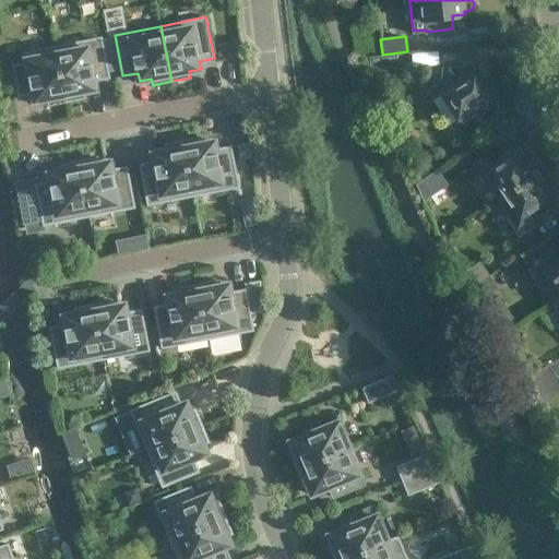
[(56,46),(67,102),(85,98),(84,92),(96,90),(95,81),(109,79),(102,37),(56,46)]
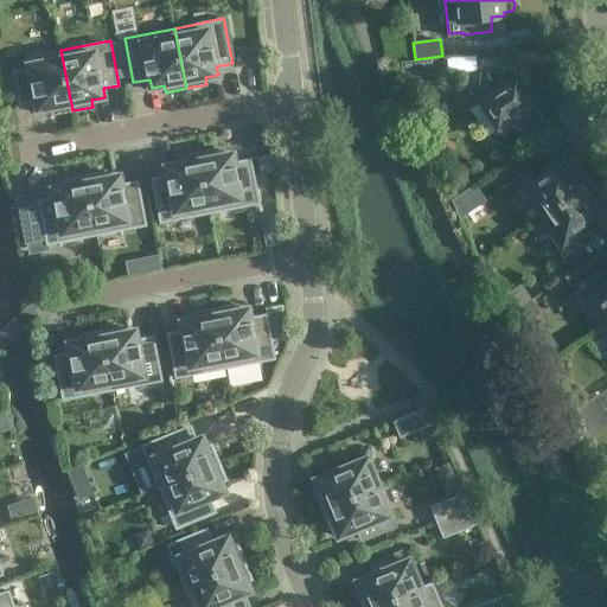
[(61,50),(11,61),(20,104),(36,102),(38,110),(51,108),(52,115),(72,110),(61,50)]
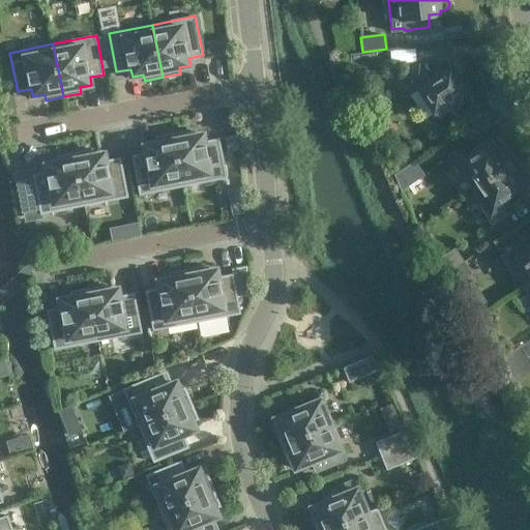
[(379,65),(378,51),(352,53),(353,67),(379,65)]
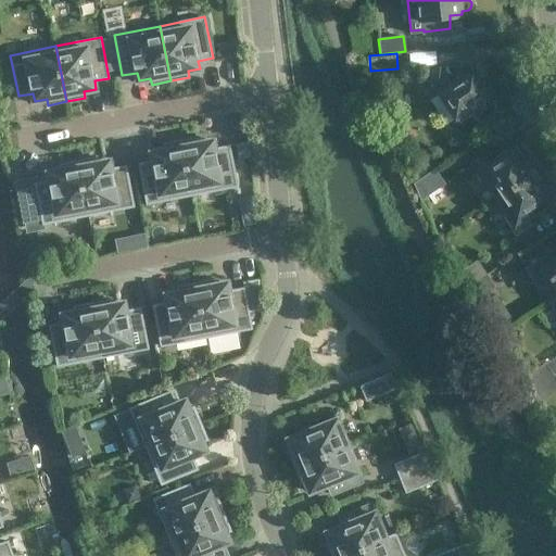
[(480,123),(498,110),(491,98),(492,98),(490,95),(494,91),(485,79),(482,81),(474,68),(451,85),(439,66),(420,79),(432,97),(439,92),(456,119),(458,118),(460,123),(475,114),(480,123)]
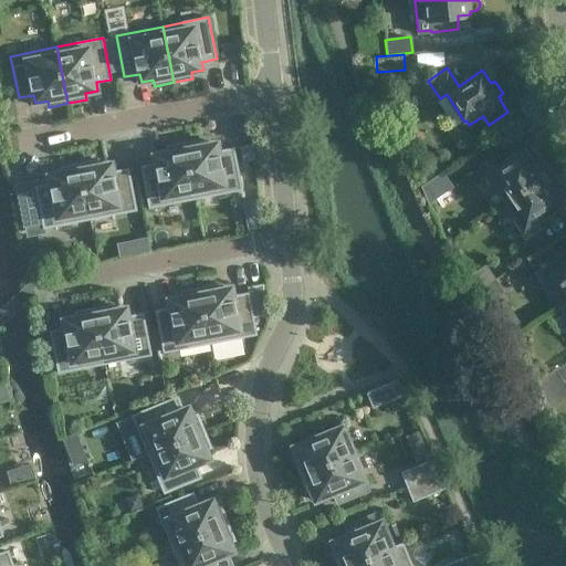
[(205,138),(185,143),(196,199),(242,189),(234,148),(219,152),(218,143),(206,145),(205,138)]
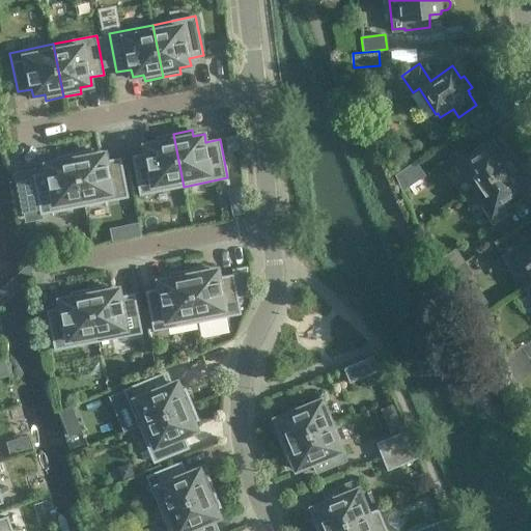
[(184,187),(173,134),(156,137),(157,143),(145,145),(147,152),(133,156),(140,195),(184,187)]
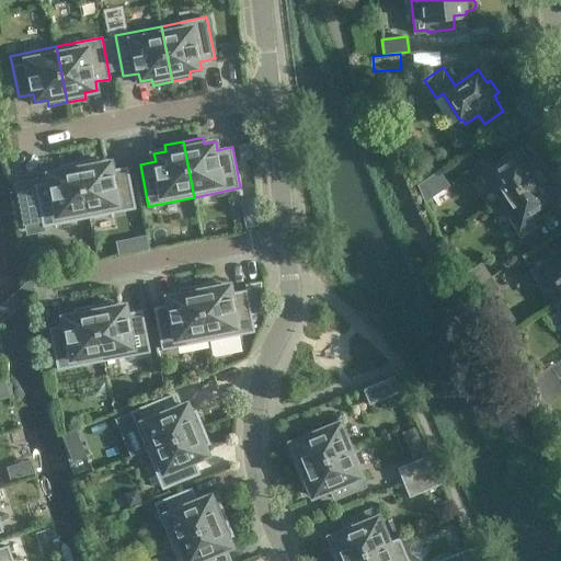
[(504,198),(547,171),(536,153),(533,156),(526,146),(495,165),(489,156),(476,164),(491,189),(495,186),(504,198)]
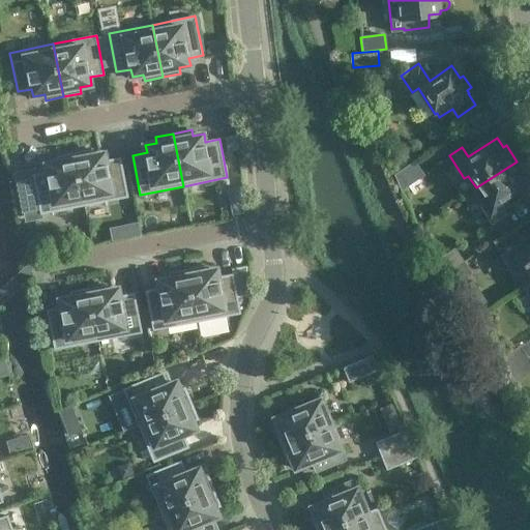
[(92,149),(75,152),(84,205),(127,197),(120,157),(107,160),(105,152),(93,155),(92,149)]
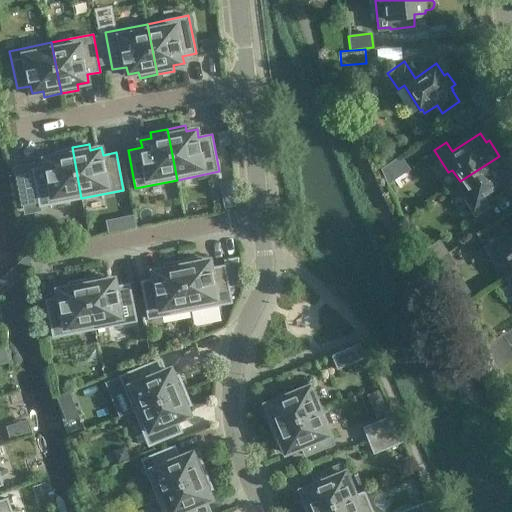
[(81,198),(72,147),(54,151),(55,156),(44,158),(46,166),(32,169),(40,206),(81,198)]
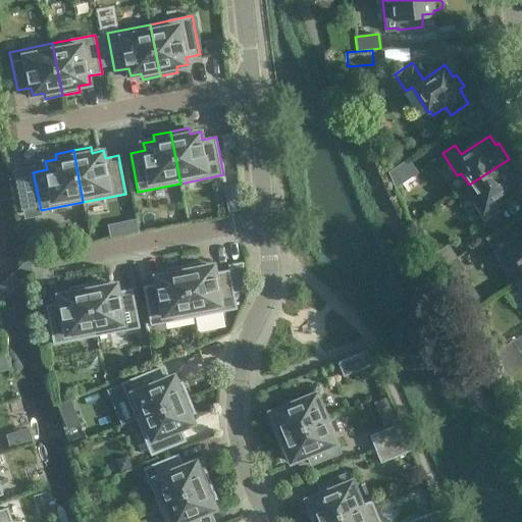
[(485,223),(501,213),(494,204),(521,186),(521,185),(516,175),(519,174),(509,159),(469,185),(476,196),(472,198),(481,212),(479,214),(485,223)]
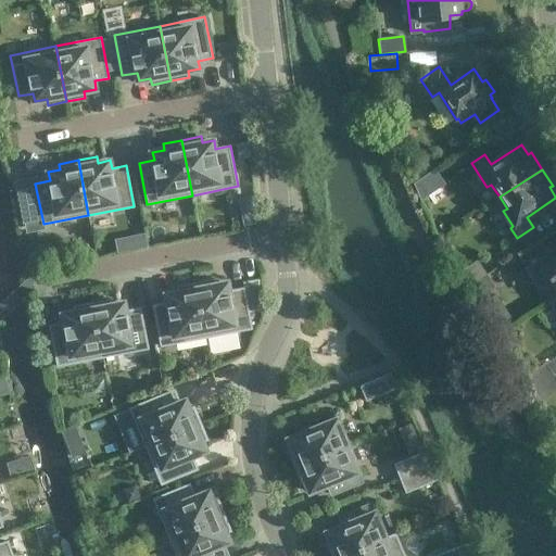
[(416,185),(424,202),(446,187),(437,172),(416,185)]
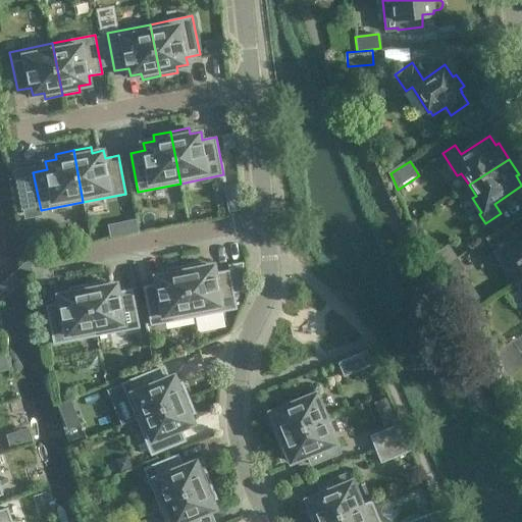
[(521,244),(521,245),(516,237),(493,252),(505,270),(512,271),(516,268),(521,265),(521,266),(521,244)]
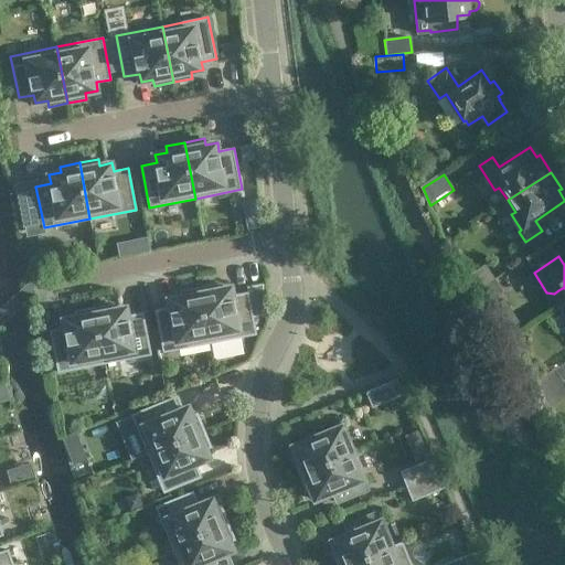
[(476,292),(497,278),(488,264),(467,277),(476,292)]
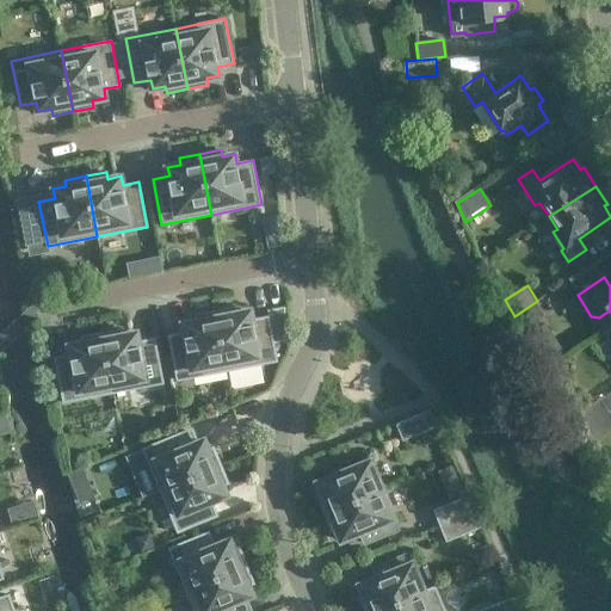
[(537,301),(514,316),(523,331),(547,315),(537,301)]
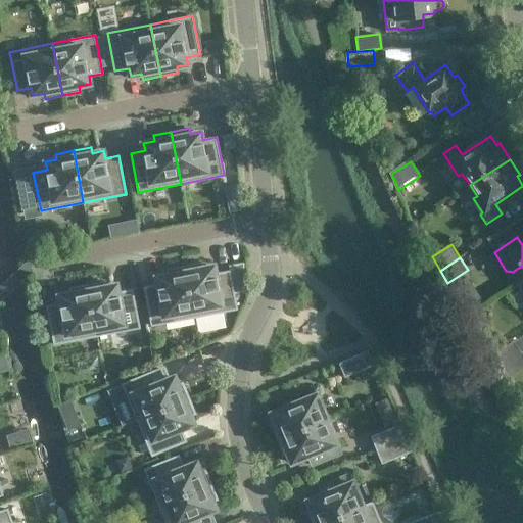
[(202,262),(185,265),(195,317),(237,308),(230,271),(217,273),(215,265),(203,268),(202,262)]
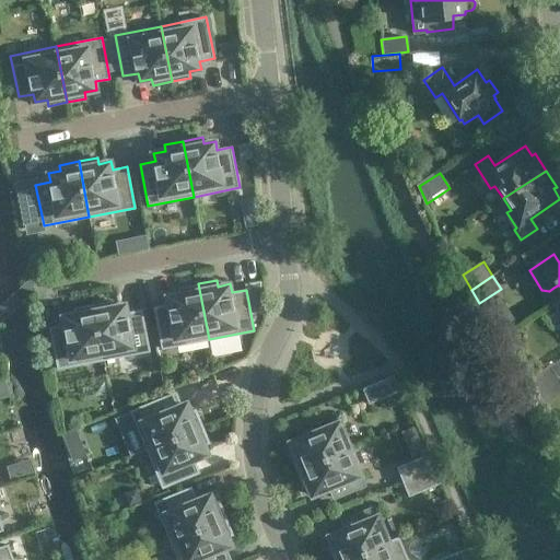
[(209,339),(198,283),(179,288),(181,293),(168,295),(170,304),(155,307),(163,348),(209,339)]
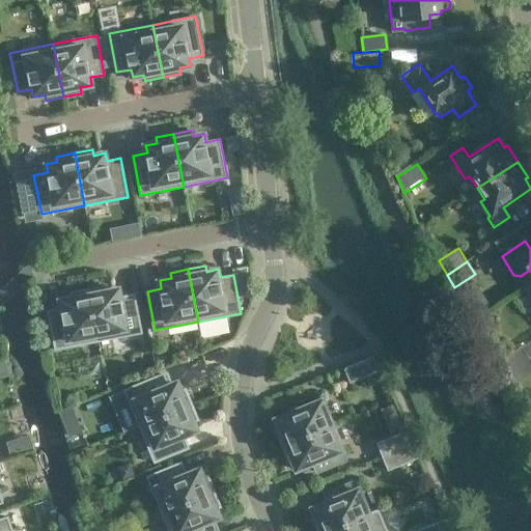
[(106,284),(88,288),(99,341),(142,332),(135,294),(120,296),(119,288),(108,290),(106,284)]
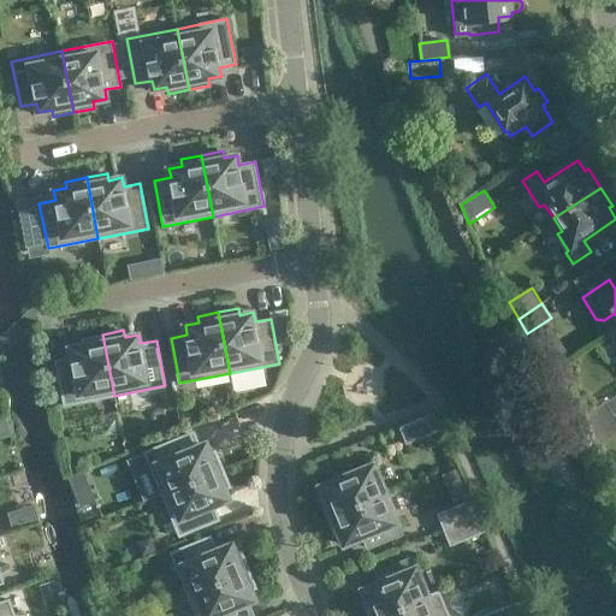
[(114,396),(102,335),(82,338),(83,345),(70,348),(71,356),(55,360),(64,406),(114,396)]
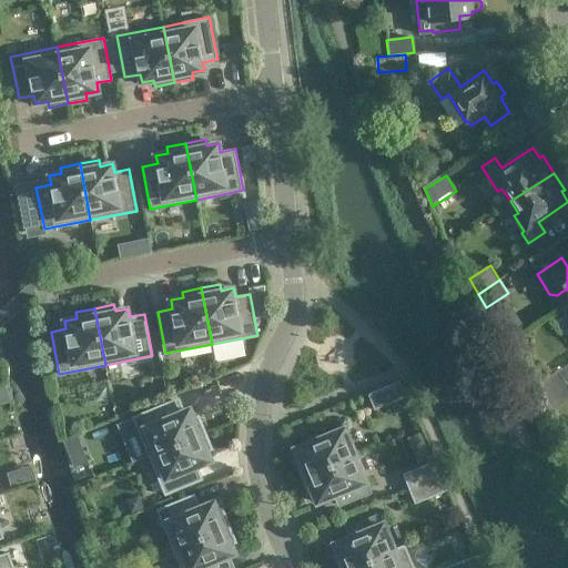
[(546,396),(567,382),(559,369),(538,384),(546,396)]
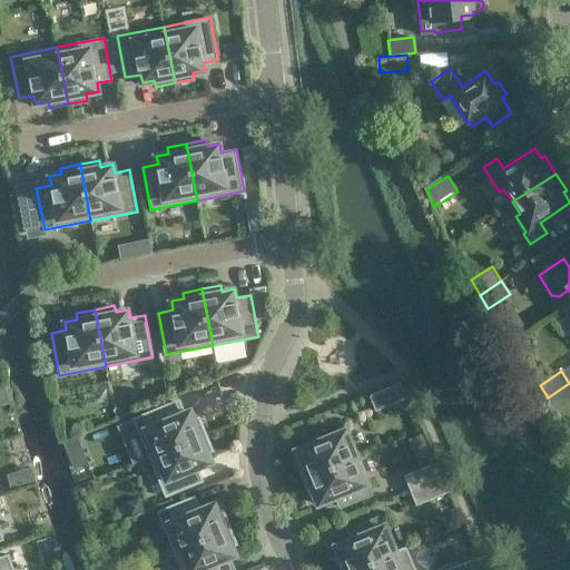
[(370,395),(376,410),(408,397),(401,382),(370,395)]
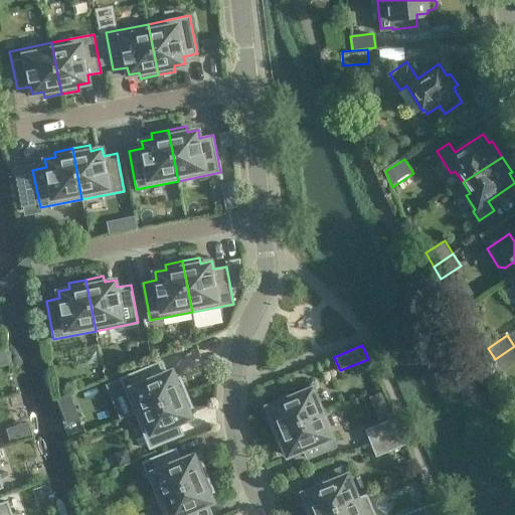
[(514,346),(495,359),(503,371),(514,363),(514,346)]
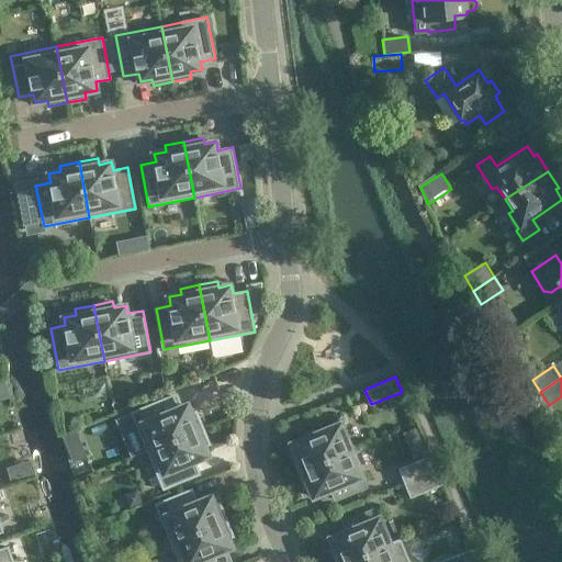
[(147,450),(203,428),(197,411),(192,413),(188,404),(164,414),(158,401),(132,412),(147,450)]
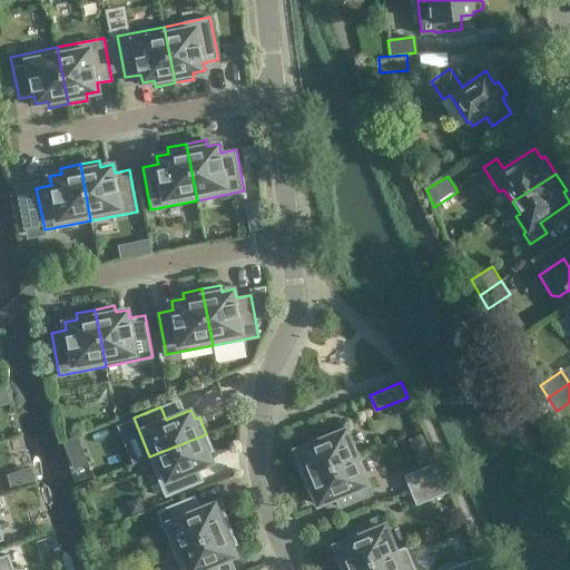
[(303,479),(357,457),(346,429),(296,450),(301,459),(295,461),(303,479)]
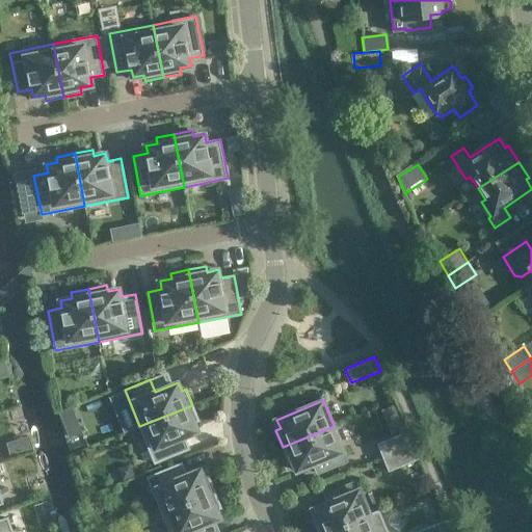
[(192,405),(139,426),(155,463),(180,453),(175,441),(197,431),(194,423),(200,421),(192,405)]
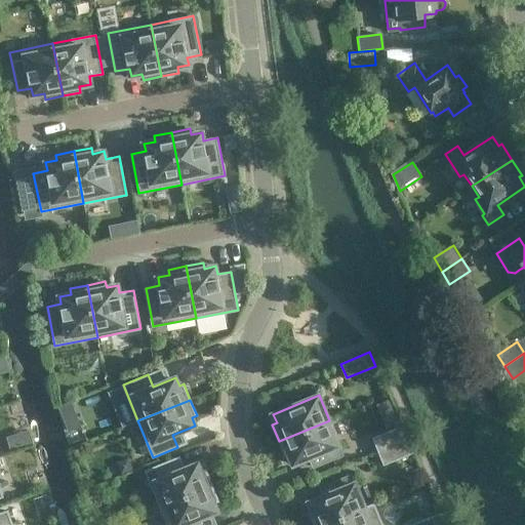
[(329,420),(279,441),(285,457),(289,455),(293,463),(339,445),(329,420)]
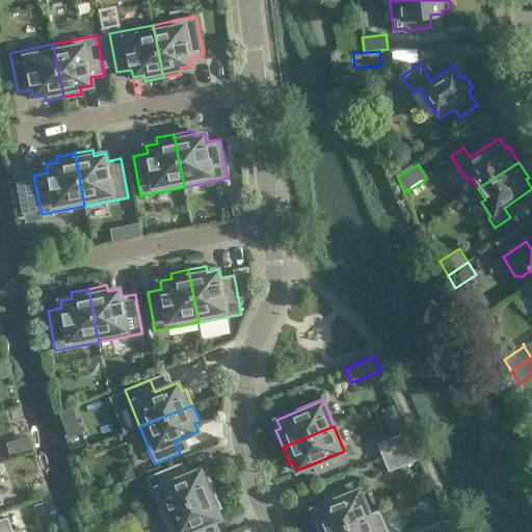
[(407,432),(398,435),(378,444),(383,457),(398,451),(413,446),(407,432)]
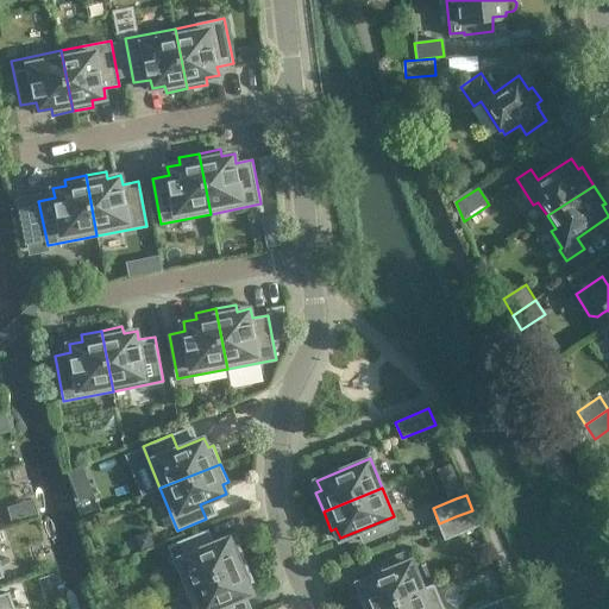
[(472,510),(456,516),(439,523),(445,539),(478,526),(472,510)]
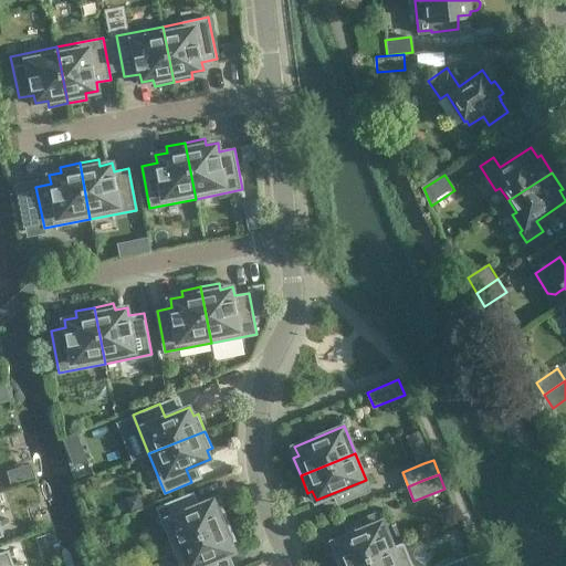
[(173,546),(229,523),(222,506),(217,509),(213,500),(188,510),(184,496),(156,507),(173,546)]
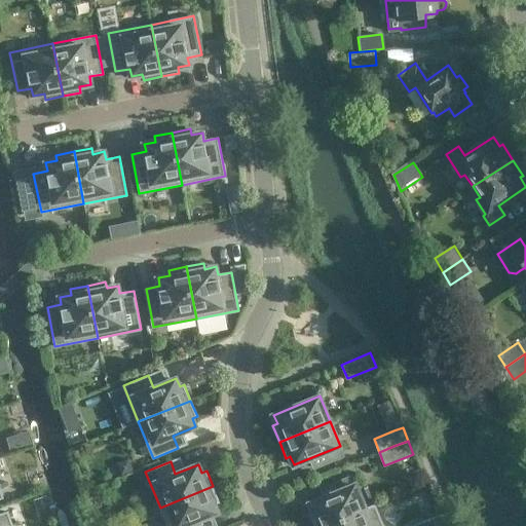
[(313,525),(325,525),(375,505),(375,504),(366,509),(355,484),(310,503),(313,512),(309,514),(313,525)]
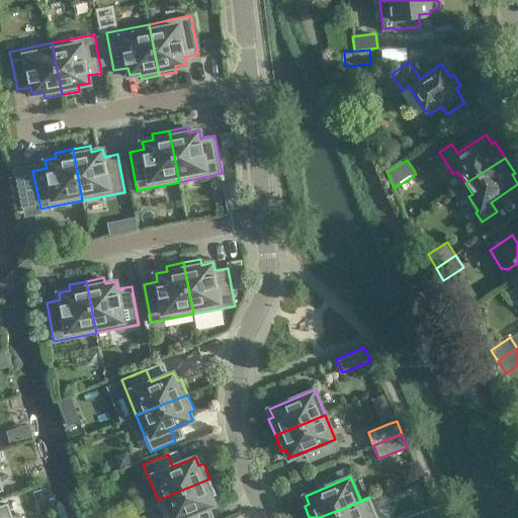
[(216,495),(209,479),(158,500),(165,517),(193,517),(192,514),(214,504),(211,496),(216,495)]
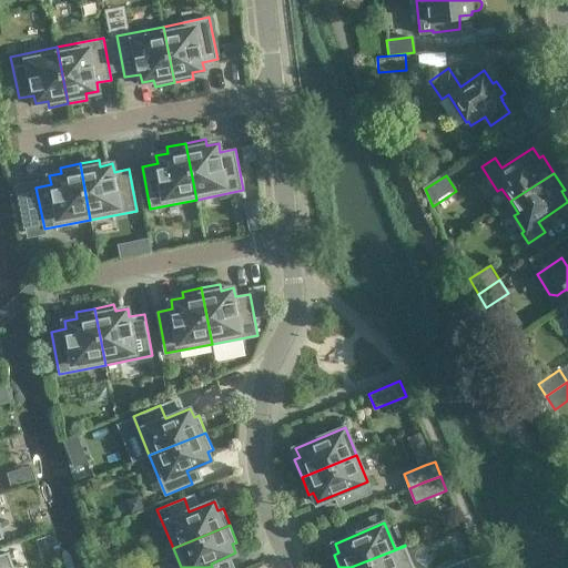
[(414,567),(405,546),(351,567),(414,567)]
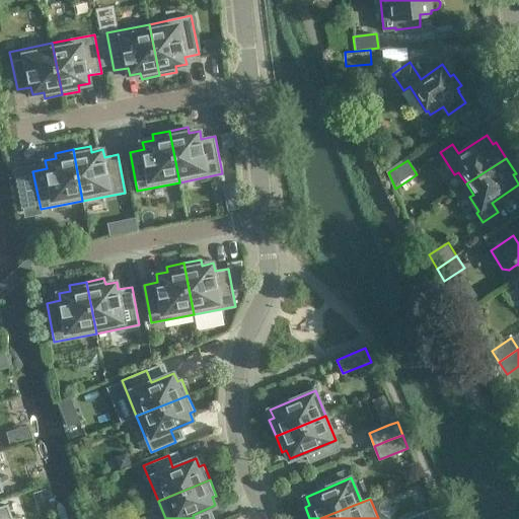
[(0,518),(12,518),(8,505),(0,507),(0,518)]
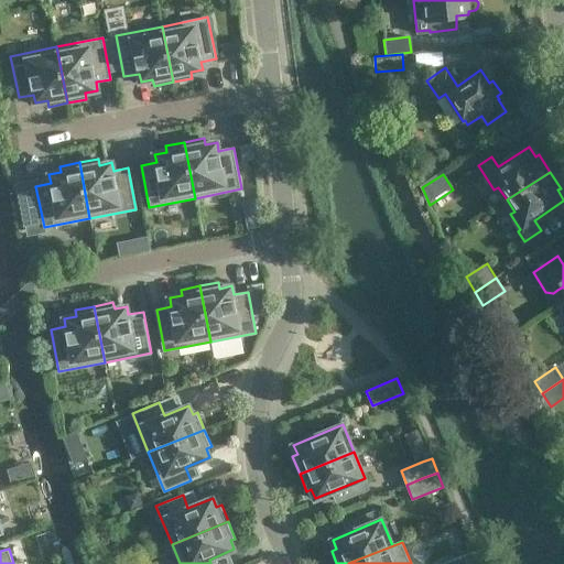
[(477,563),(472,552),(442,563),(477,563)]
